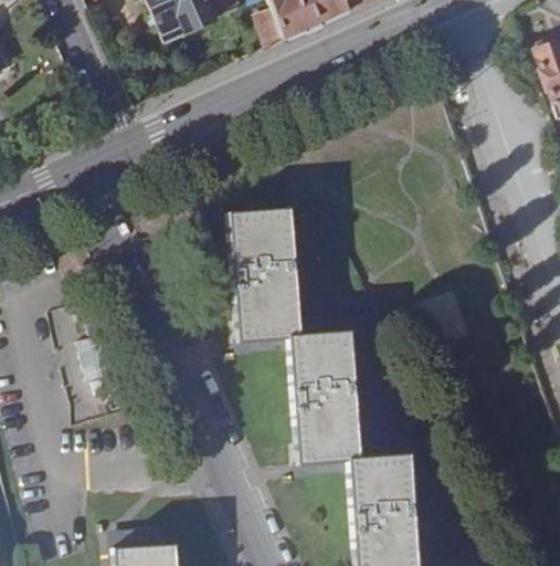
[(239,0),(148,0),(168,44),(243,10),(239,0)]
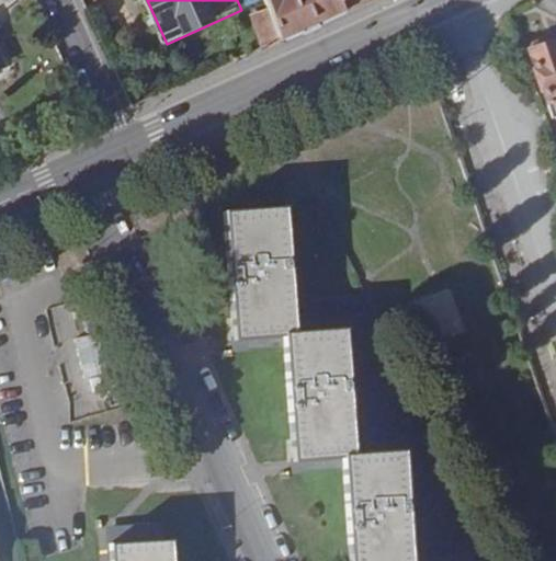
[(270,0),(274,11),(285,42),(348,13),(341,0),(270,0)]
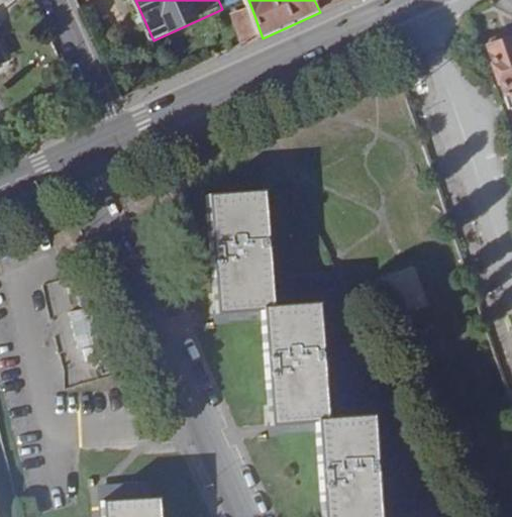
[(314,0),(320,12),(346,0),(314,0)]
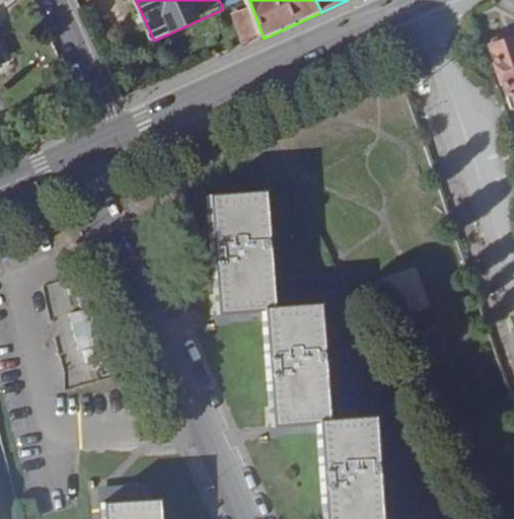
[(238,14),(247,46),(264,39),(253,10),(238,14)]
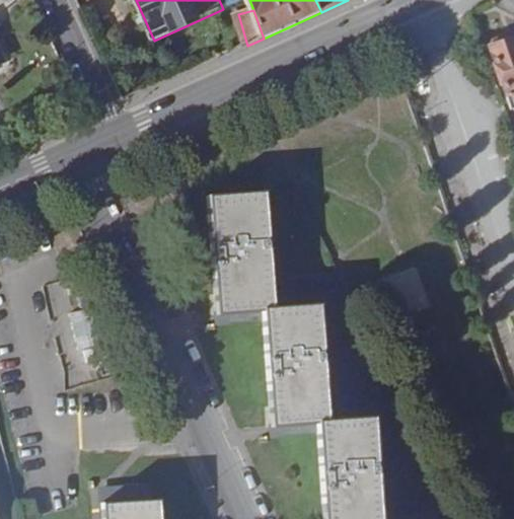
[(513,42),(494,49),(513,104),(513,42)]
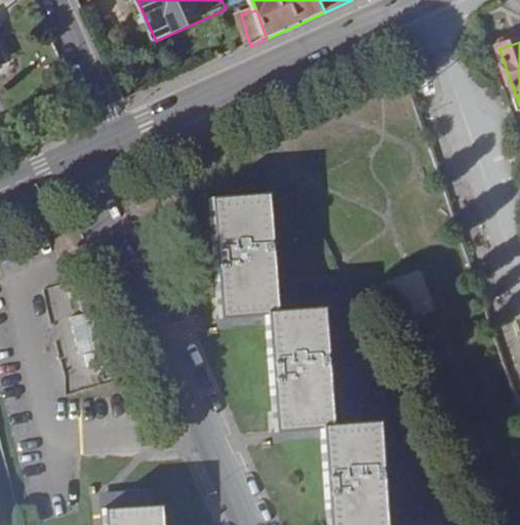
[(270,312),(281,311),(271,193),(214,197),(223,295),(225,316),(270,312)]
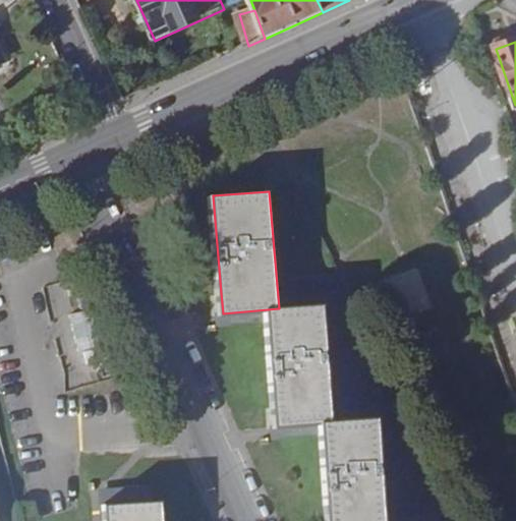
[(323,421),(334,421),(325,305),(279,308),(268,309),(269,320),(275,404),(277,425),(323,421)]
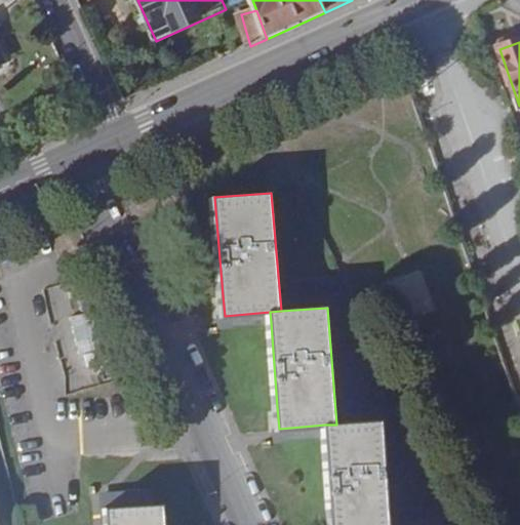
[(93,369),(119,363),(107,311),(81,317),(93,369)]
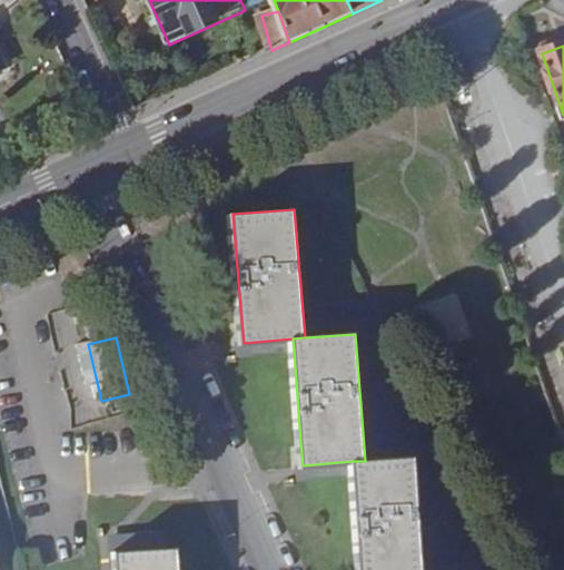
[(294,350),(293,338),(244,343),(244,352),(294,350)]
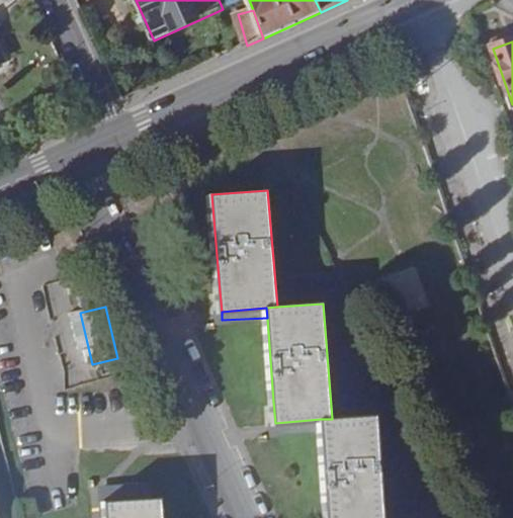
[(72,392),(85,389),(79,358),(66,360),(72,392)]
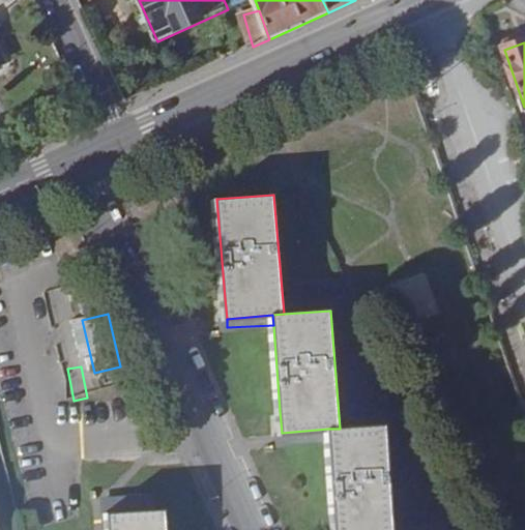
[(336,522),(336,529),(394,529),(385,425),(340,429),(328,429),(329,438),(336,522)]
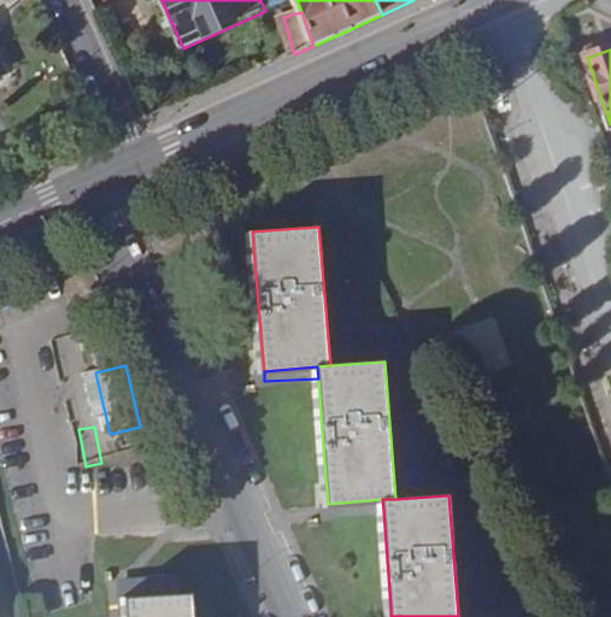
[(329,515),(383,510),(382,499),(328,504),(329,515)]
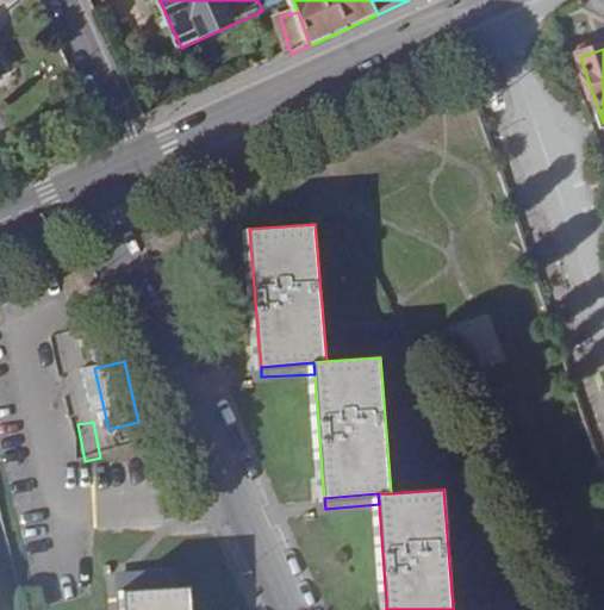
[(122,596),(176,592),(175,577),(122,582),(122,596)]
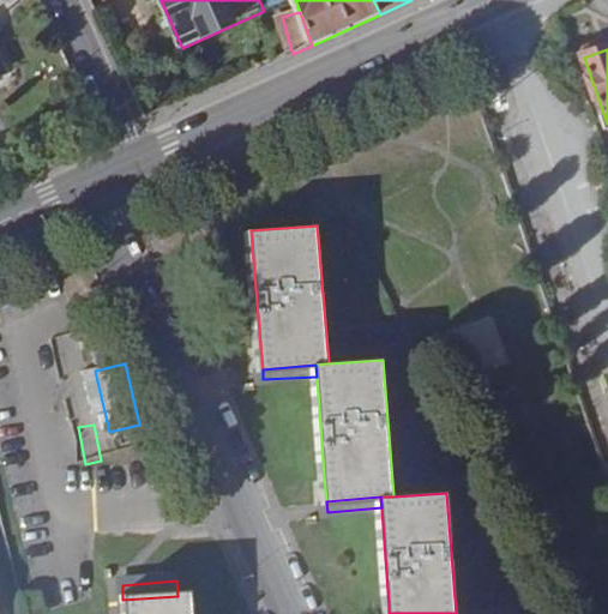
[(49,613),(46,596),(28,601),(30,613),(49,613)]
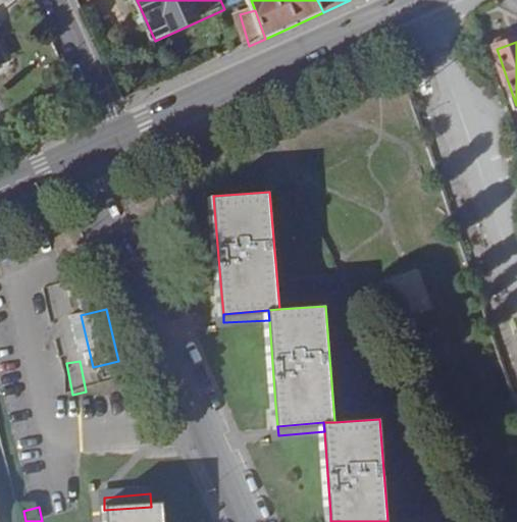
[(161,521),(161,507),(151,507),(104,510),(105,521),(161,521)]
